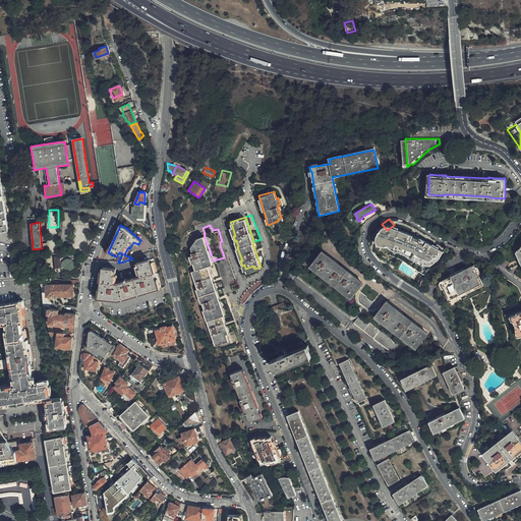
[(407,239),(411,237),(407,230),(403,226),(397,232),(399,233),(389,240),(387,237),(383,239),(381,238),(380,238),(379,238),(377,239),(377,240),(377,242),(377,243),(374,245),(384,259),(399,249),(397,247),(407,239)]
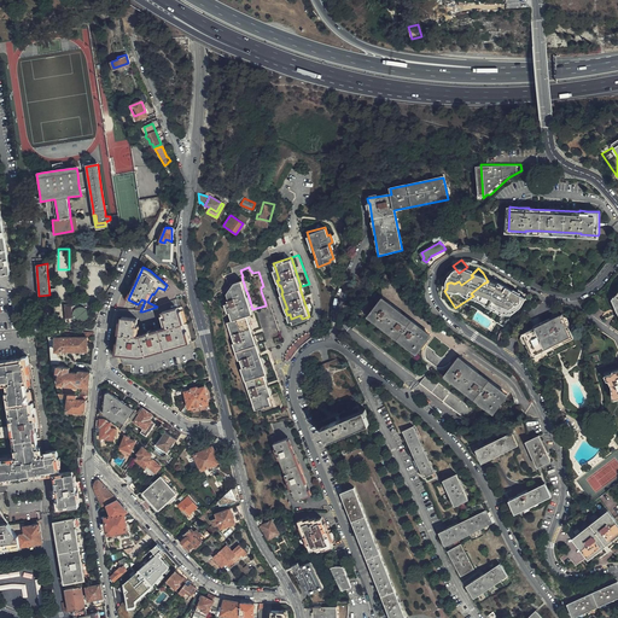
[(473,277),(471,275),(470,274),(459,281),(461,285),(473,277)]
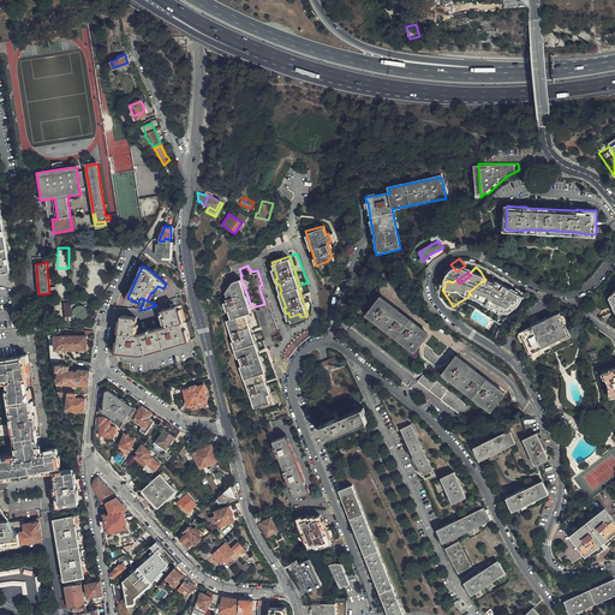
[(243,282),(240,275),(231,279),(224,290),(226,294),(222,296),(224,299),(227,308),(232,322),(236,335),(238,340),(233,342),(234,344),(240,363),(242,364),(244,364),(245,370),(243,370),(248,383),(245,383),(248,390),(250,390),(251,395),(252,400),(251,401),(254,408),(270,402),(269,394),(266,386),(267,384),(266,380),(263,381),(261,372),(263,371),(258,357),(260,356),(257,350),(256,350),(251,335),(252,334),(252,333),(251,329),(250,329),(244,311),(245,310),(250,309),(244,293),(246,292),(244,287),(242,288),(240,284),(243,282)]
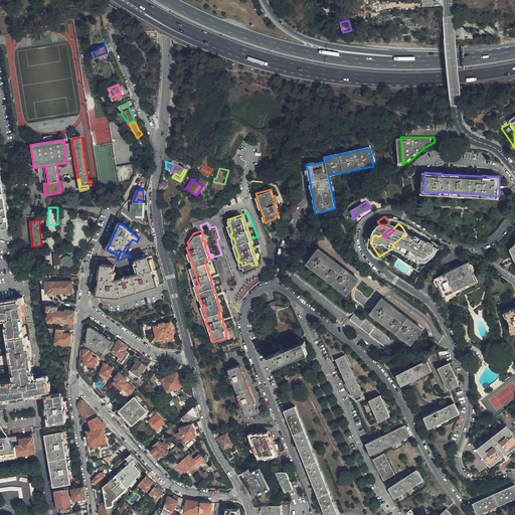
[(408,236),(406,234),(402,236),(392,244),(394,246),(408,236)]
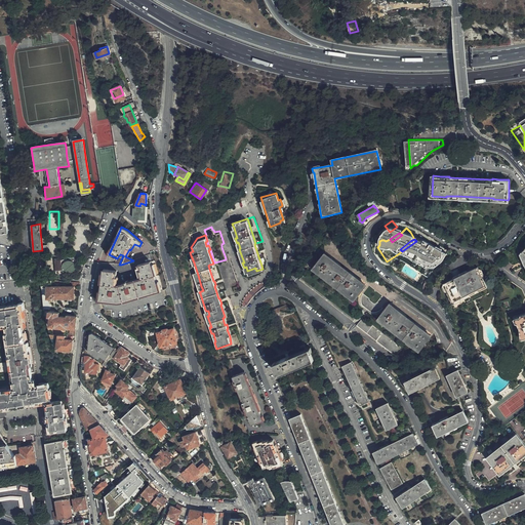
[(524,249),(524,251),(524,254),(524,314),(515,318),(520,327),(522,333),(524,332),(524,249)]
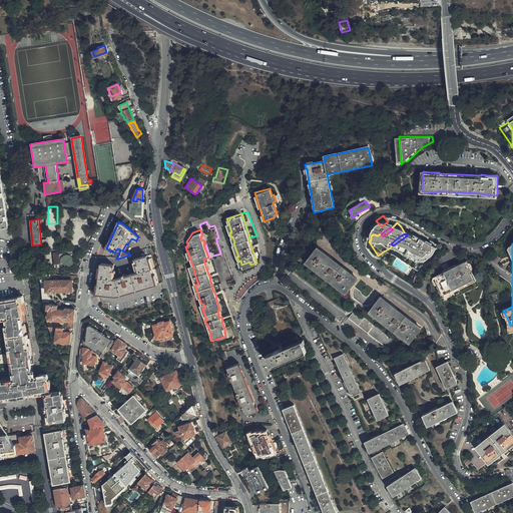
[(410,260),(406,253),(406,252),(403,247),(401,245),(398,248),(394,249),(393,252),(396,255),(397,257),(399,257),(401,260),(400,262),(402,262),(403,263),(402,265),(405,265),(405,266),(404,267),(406,267),(407,268),(407,270),(409,271),(416,266),(415,264),(414,264),(413,263),(412,262),(413,260),(410,260)]
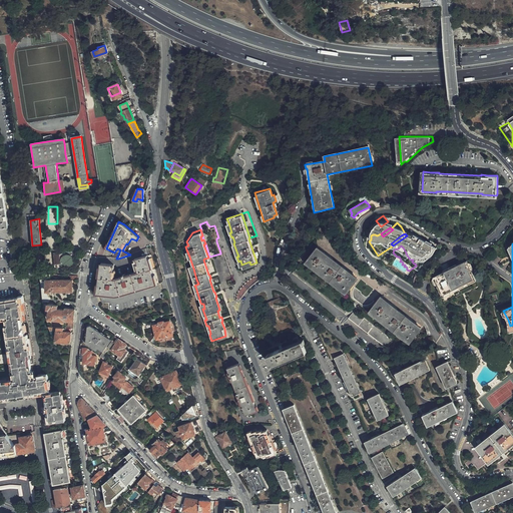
[(357,278),(330,257),(318,246),(308,261),(317,268),(339,285),(347,291),(357,278)]
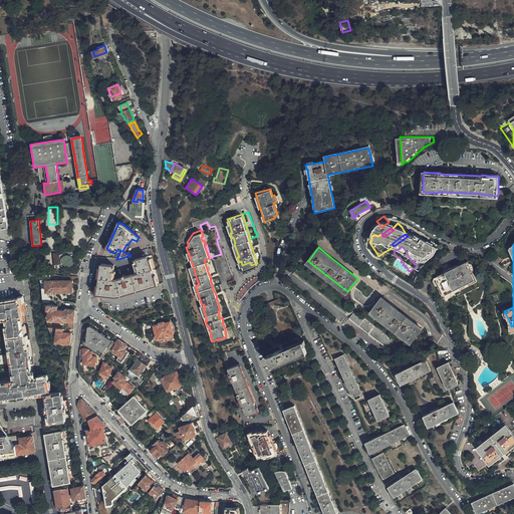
[(112,257),(111,259),(112,259),(116,259),(120,250),(117,249),(114,253),(112,257)]
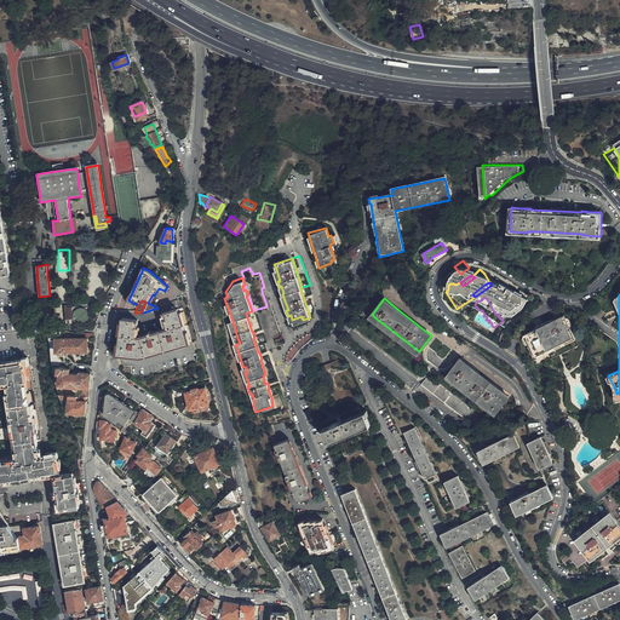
[(270,304),(267,305),(267,306),(253,310),(252,311),(247,313),(256,337),(271,332),(276,345),(281,343),(282,342),(283,340),(282,339),(281,339),(280,336),(281,336),(270,304)]
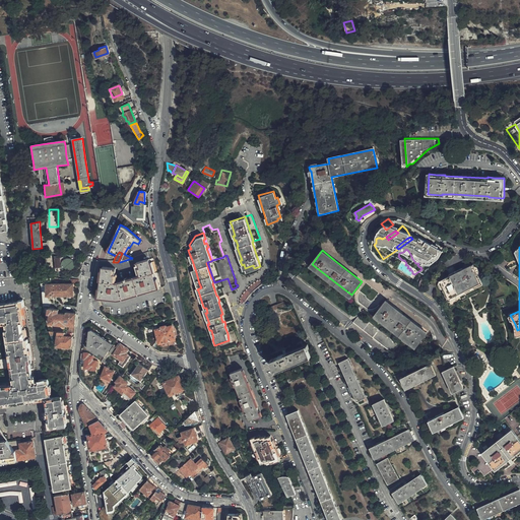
[(75,265),(75,264),(75,262),(74,261),(72,259),(71,258),(69,258),(67,258),(64,259),(57,259),(57,270),(64,270),(66,271),(69,272),(71,271),(72,271),(74,269),(75,267),(75,265)]
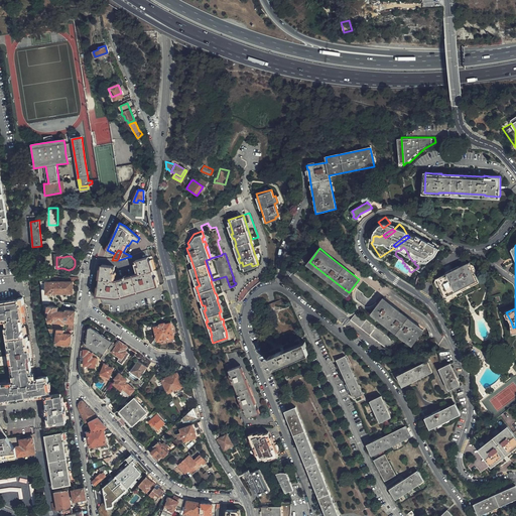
[(156,286),(153,272),(149,257),(137,260),(139,271),(140,273),(127,277),(126,276),(125,276),(125,278),(116,281),(114,281),(116,267),(102,265),(99,294),(113,296),(118,296),(121,296),(156,286)]
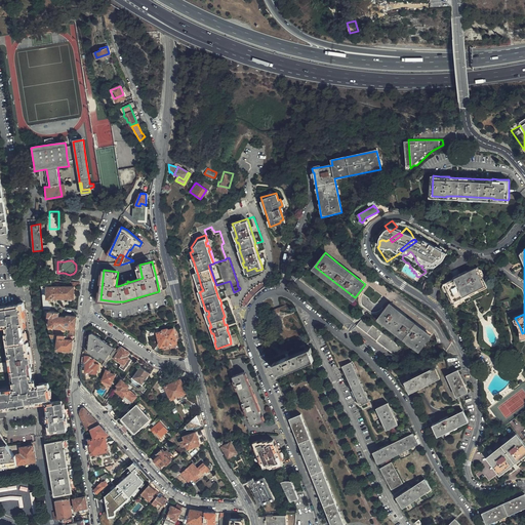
[(228,316),(216,285),(209,265),(208,266),(213,281),(214,281),(215,284),(215,285),(214,286),(218,298),(219,298),(221,304),(220,305),(225,317),(228,316)]
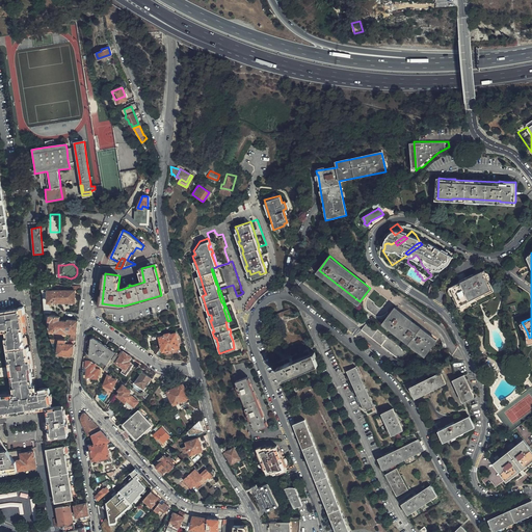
[(459,303),(493,287),(484,270),(445,290),(448,296),(454,293),(459,303)]
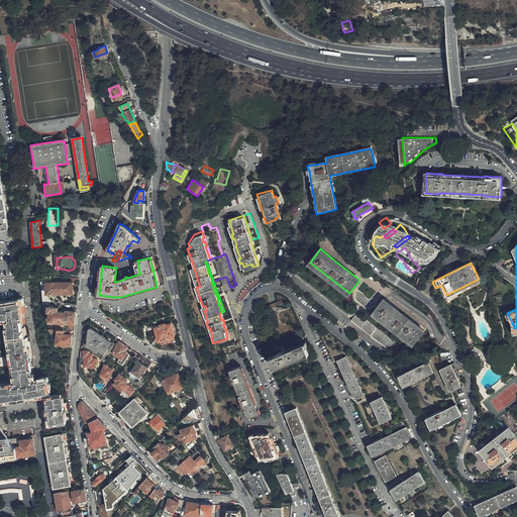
[(50,276),(41,277),(42,293),(56,293),(72,294),(72,283),(67,283),(52,282),(50,276)]
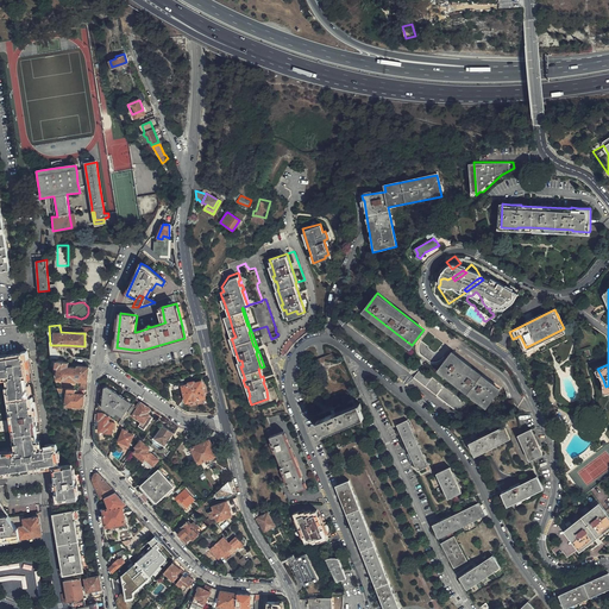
[(566,331),(564,328),(526,347),(528,351),(566,331)]
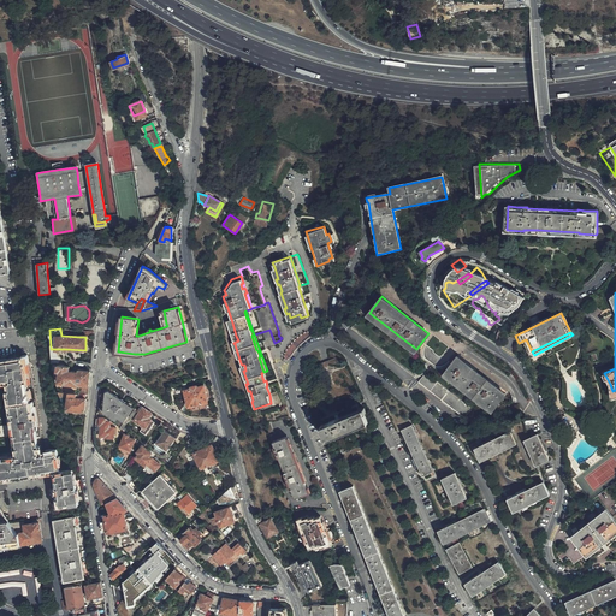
[(0,457),(0,479),(12,478),(12,479),(22,478),(22,477),(30,475),(40,474),(40,473),(54,472),(57,479),(55,480),(55,484),(59,507),(78,504),(72,468),(59,471),(55,449),(40,451),(40,454),(37,454),(33,424),(34,424),(30,403),(30,402),(27,379),(28,379),(25,363),(28,363),(27,355),(22,356),(22,357),(9,360),(9,361),(0,362),(0,407),(10,406),(11,414),(10,414),(13,440),(15,440),(17,455),(0,457)]
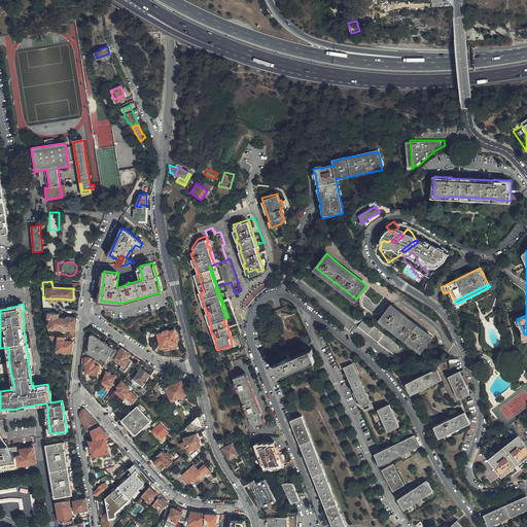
[(432,337),(391,305),(381,319),(422,351),(432,337)]
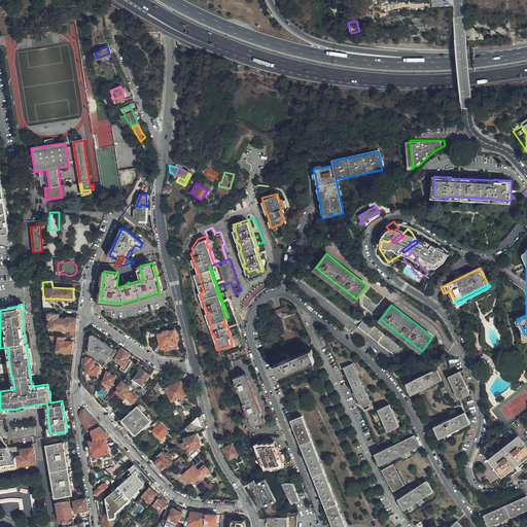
[(294,326),(287,307),(270,313),(283,350),(301,344),(294,326)]
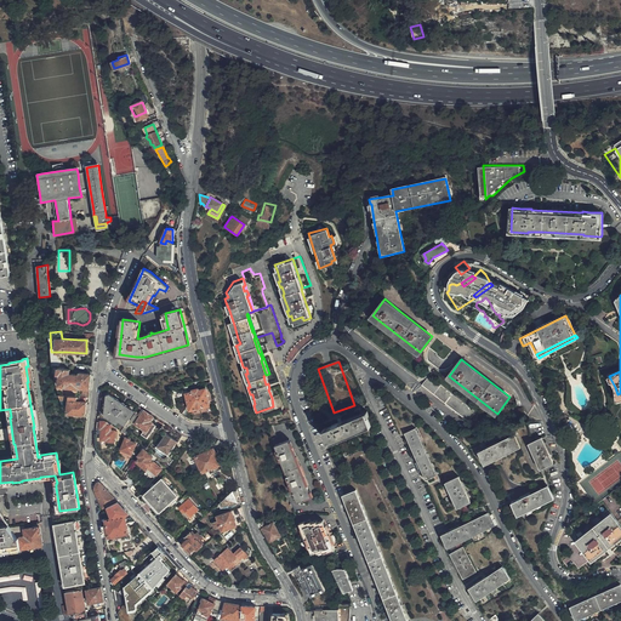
[(70,369),(58,368),(57,375),(60,375),(58,380),(58,386),(67,387),(75,387),(90,388),(91,375),(80,372),(80,375),(70,374),(70,369)]
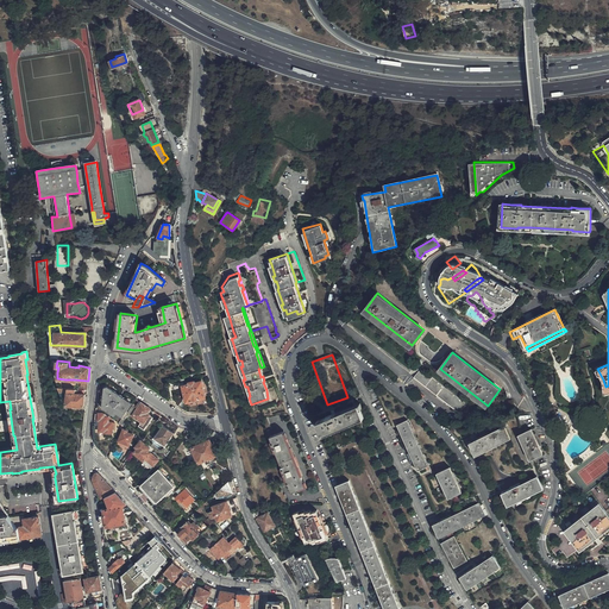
[(263,382),(267,390),(269,390),(261,368),(258,369),(261,377),(263,376),(264,381),(263,382)]
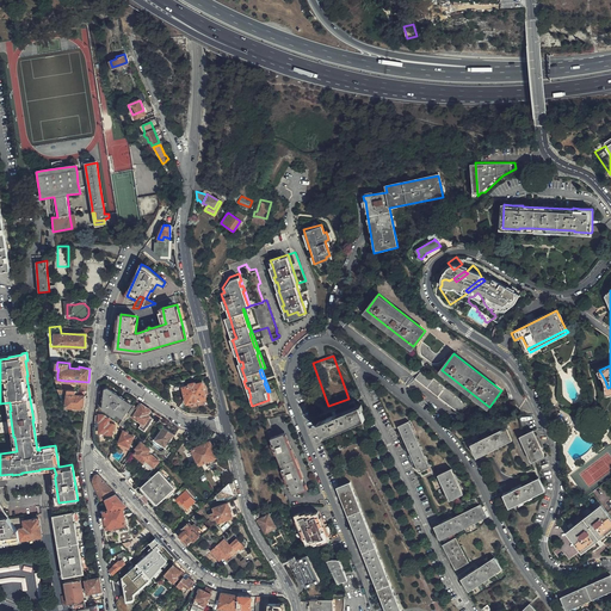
[(468,406),(423,370),(415,378),(424,384),(462,414),(468,406)]
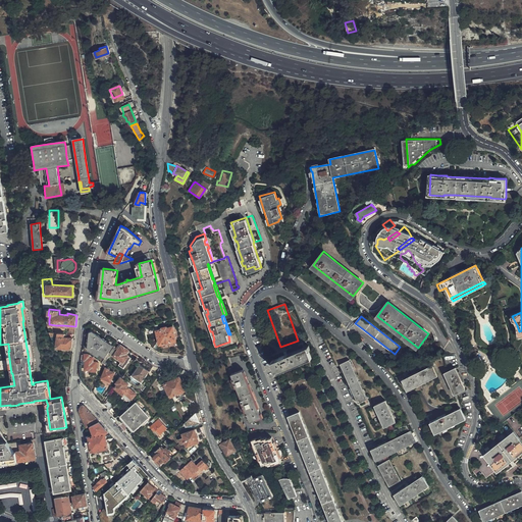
[(157,331),(160,345),(164,344),(166,346),(171,345),(171,343),(176,342),(174,334),(173,327),(167,328),(167,327),(162,328),(162,330),(157,331)]
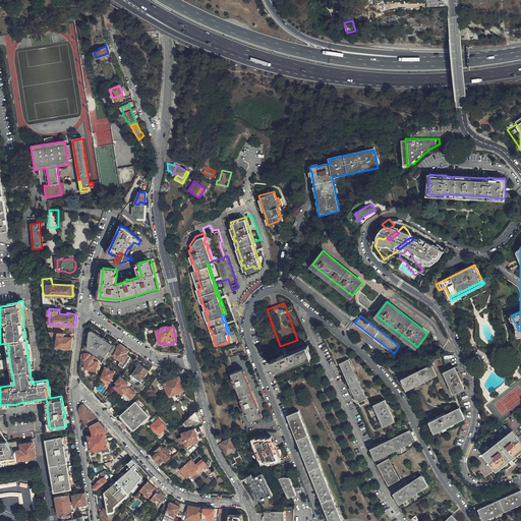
[(56,332),(49,331),(56,346),(59,346),(71,347),(72,338),(66,337),(67,333),(56,332)]
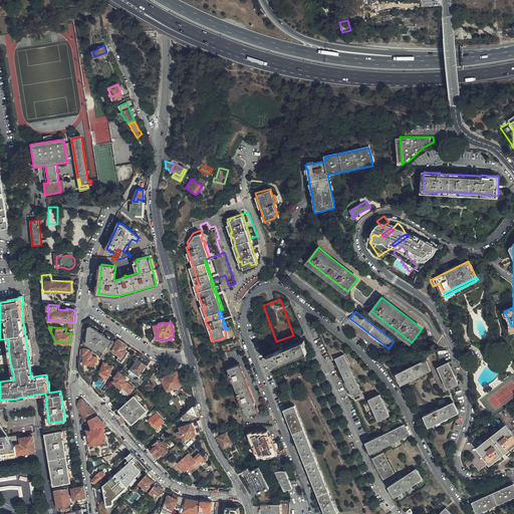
[(89,345),(102,354),(106,348),(111,341),(100,334),(91,328),(90,327),(89,339),(89,345)]
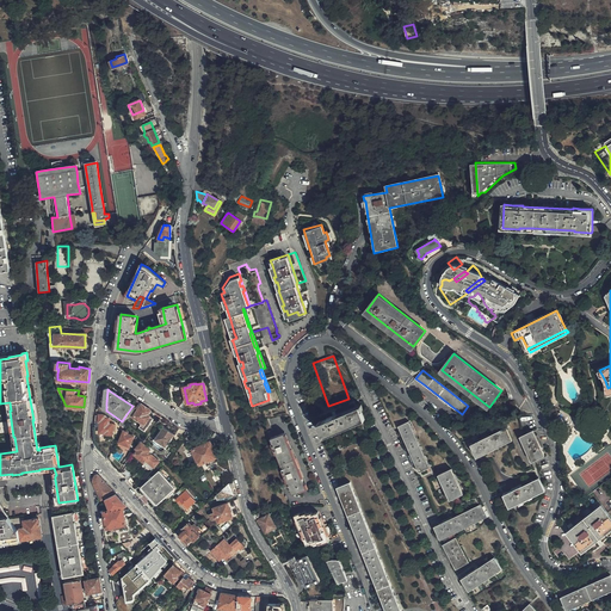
[(174,406),(183,411),(187,403),(179,399),(174,406)]
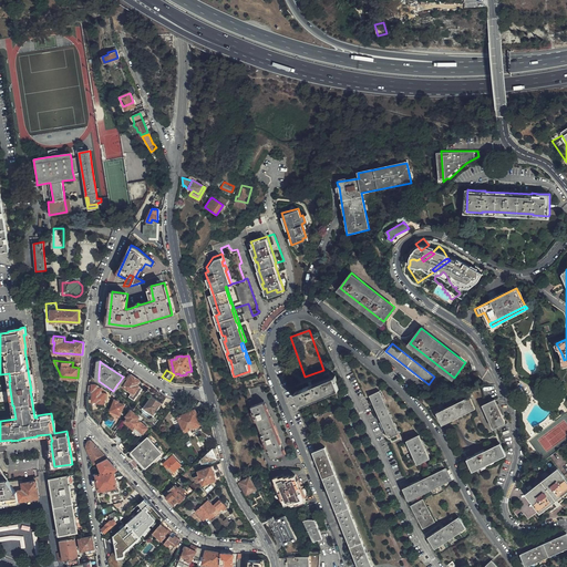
[(120,383),(124,387),(132,375),(130,374),(126,379),(124,378),(120,383)]
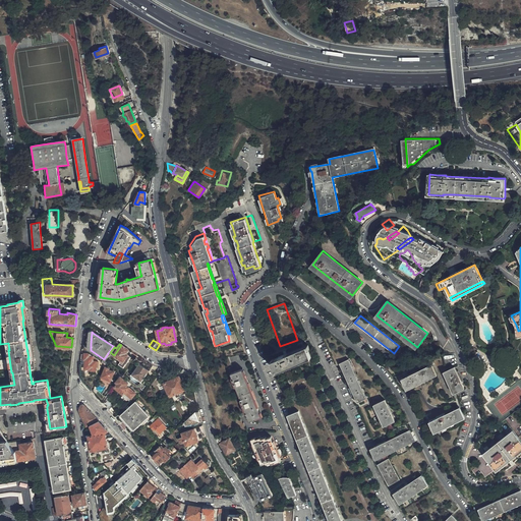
[(126,353),(128,351),(121,345),(114,355),(113,356),(121,361),(119,364),(124,367),(131,357),(126,353)]
